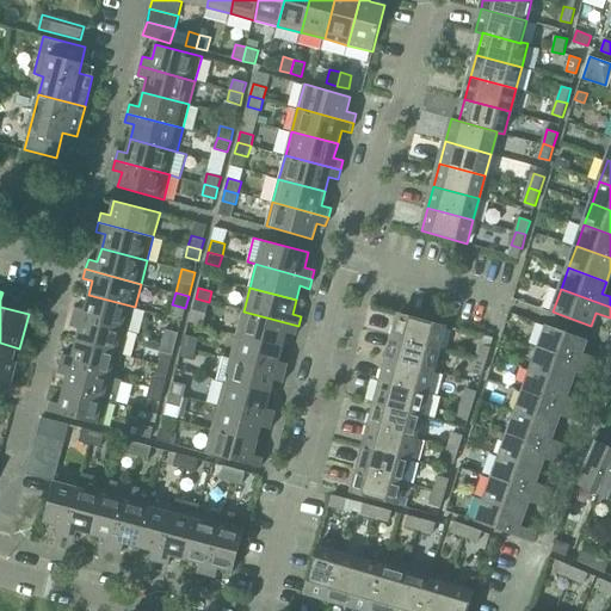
[(75,307),(73,316),(128,331),(135,307),(88,295),(85,309),(75,307)]
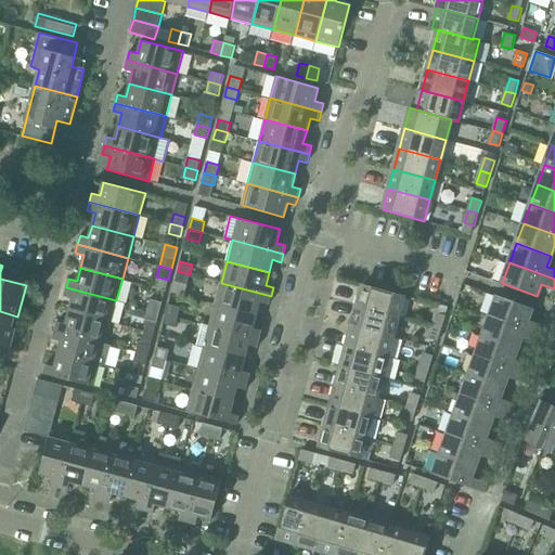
[(190,274),(178,271),(175,281),(188,284),(190,274)]
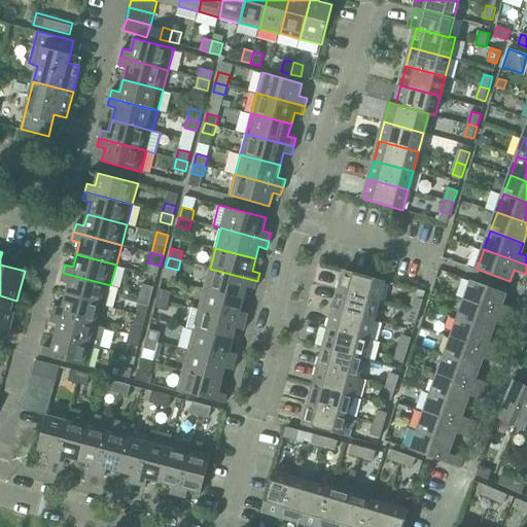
[(210,269),(205,288),(244,300),(247,287),(255,289),(257,281),(210,269)]
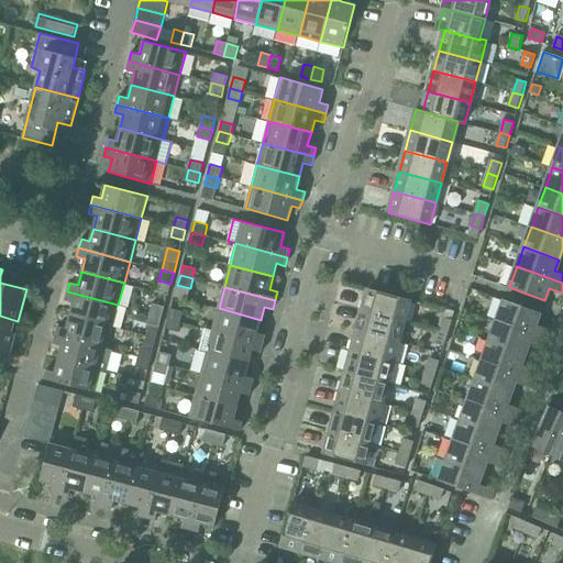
[(368,289),(363,310),(405,321),(410,300),(368,289)]
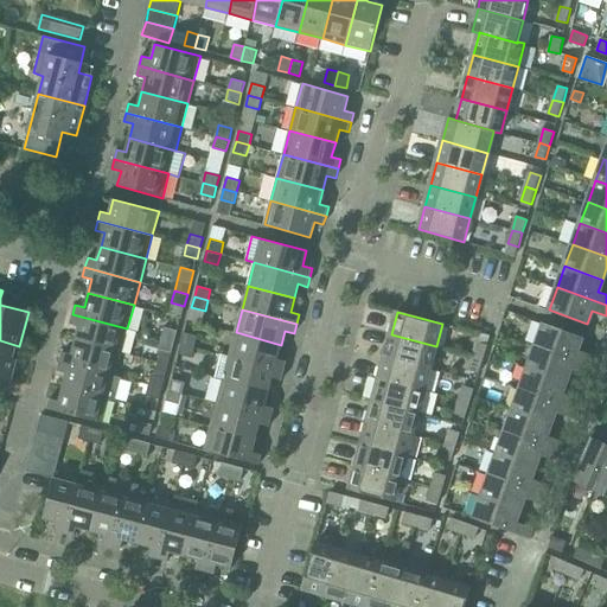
[(80,326),(76,340),(121,352),(127,328),(72,314),(70,324),(80,326)]
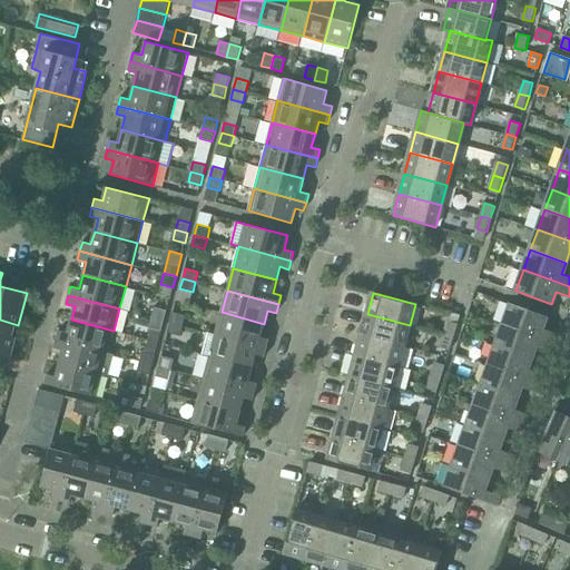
[(511,304),(503,324),(554,343),(558,334),(542,328),(547,316),(511,304)]
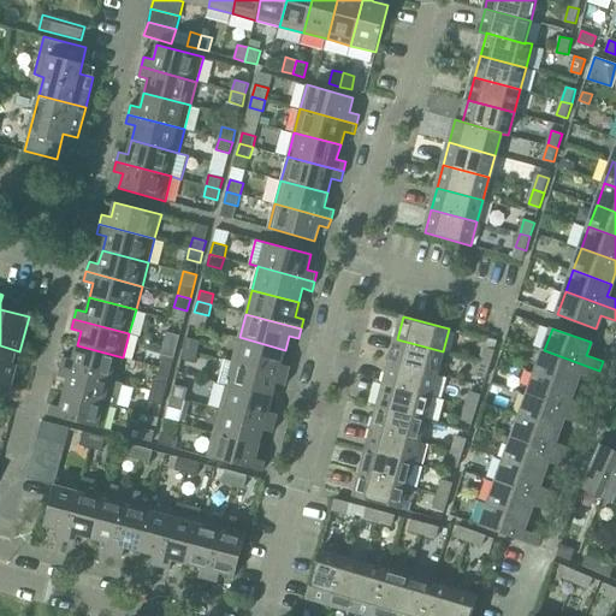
[(167,332),(164,343),(177,347),(181,336),(167,332)]
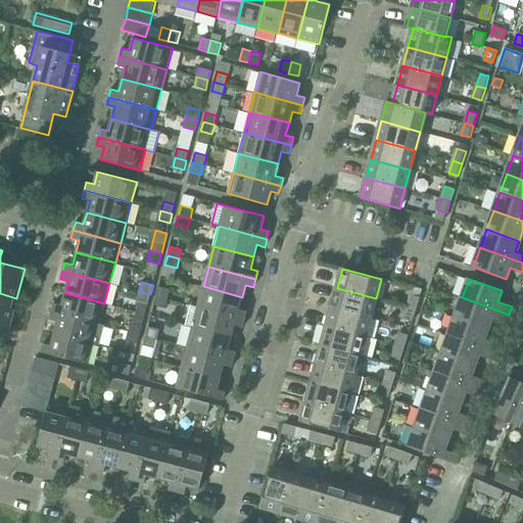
[(159,286),(156,295),(169,298),(171,289),(159,286)]
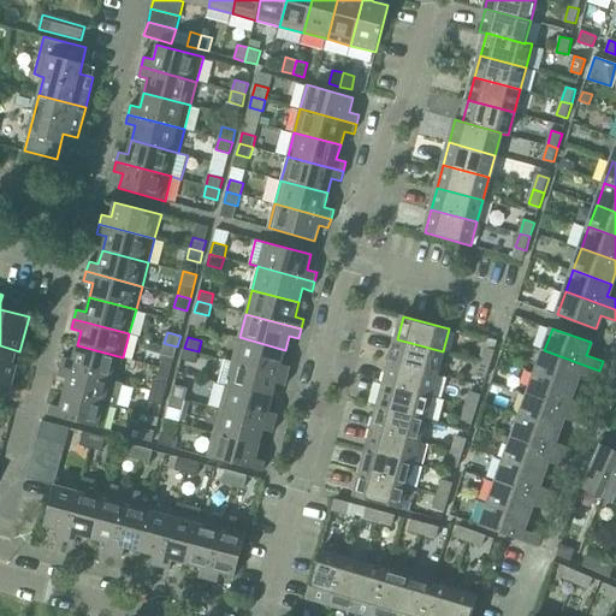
[(240,337),(232,361),(289,375),(291,366),(282,363),(285,350),(240,337)]
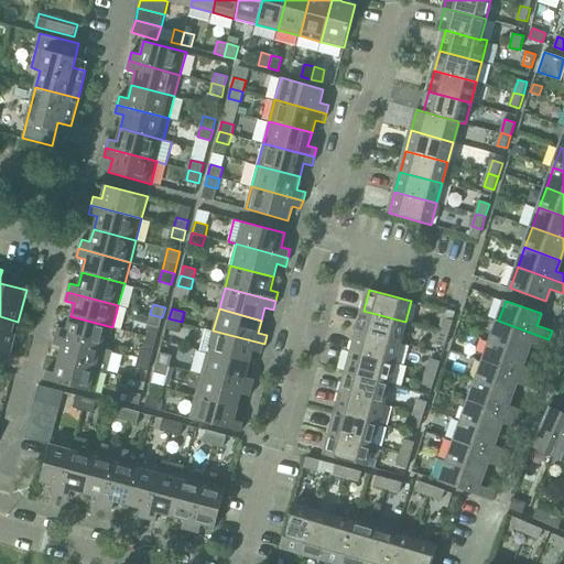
[(364,311),(358,331),(400,343),(405,322),(364,311)]
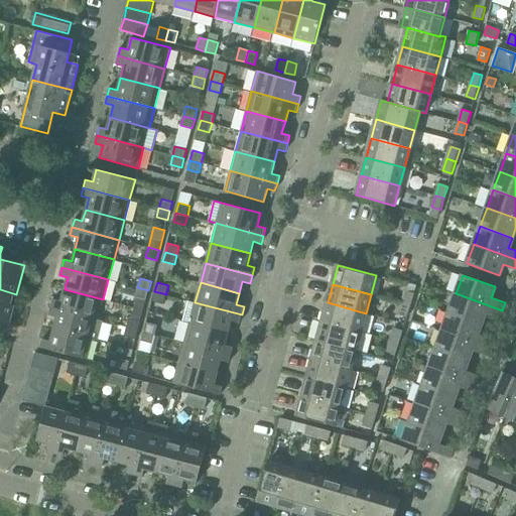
[(148,290),(137,287),(135,296),(146,299),(148,290)]
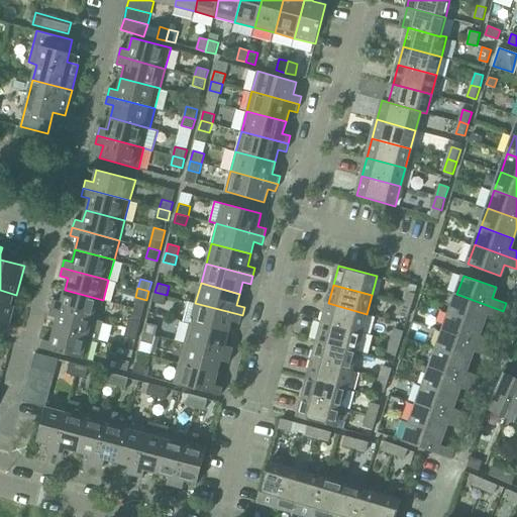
[(16,295),(0,290),(0,322),(8,325),(13,307),(10,306),(12,297),(16,298),(16,295)]
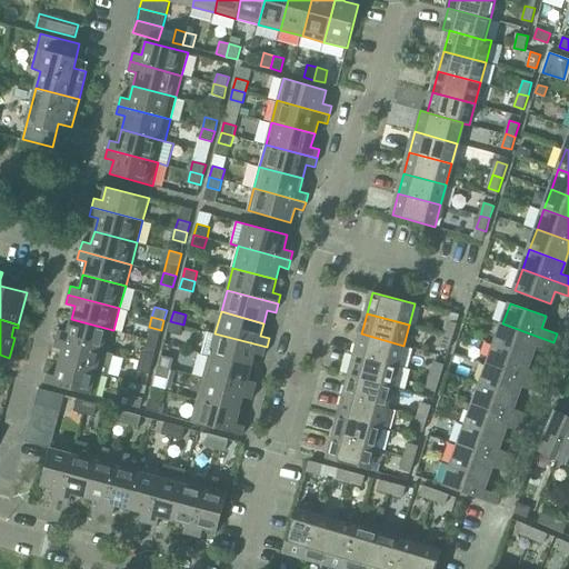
[(59,329),(56,338),(108,351),(113,330),(71,319),(67,331),(59,329)]
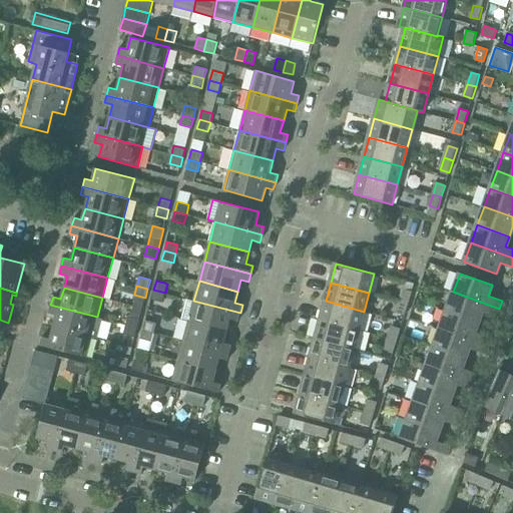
[(403,289),(400,301),(409,304),(412,292),(403,289)]
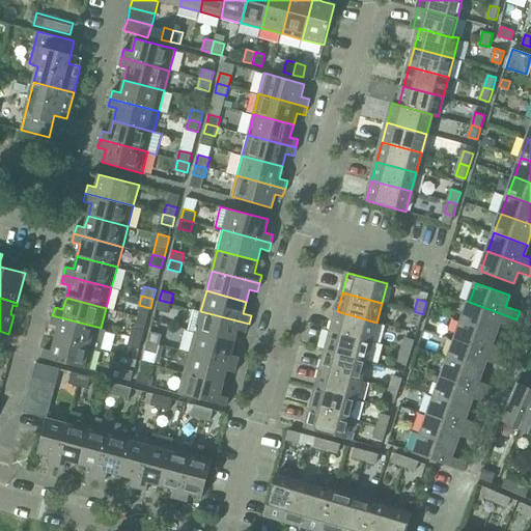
[(171,303),(159,300),(157,310),(168,313),(171,303)]
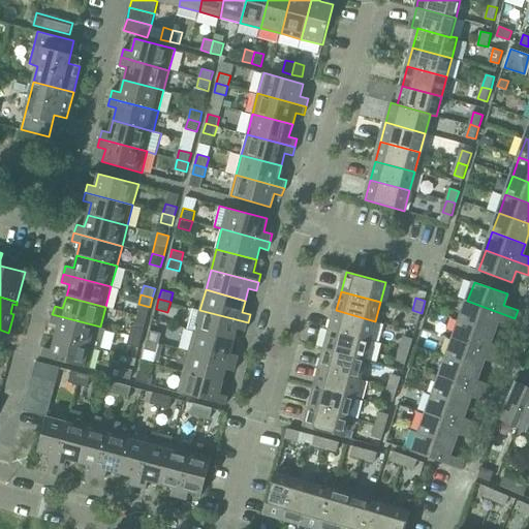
[(467,301),(460,320),(494,332),(497,321),(511,327),(515,318),(467,301)]
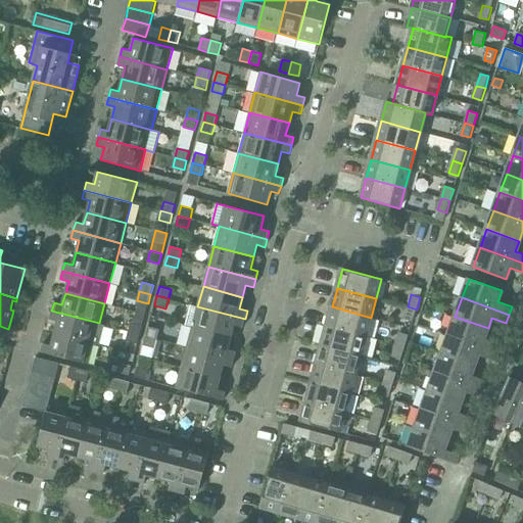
[(191,304),(186,325),(192,327),(232,337),(235,325),(243,327),(245,319),(197,306),(191,304)]
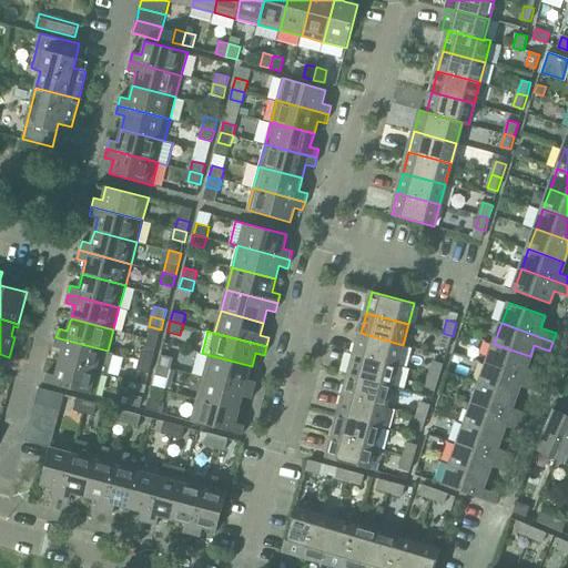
[(361,333),(355,354),(397,365),(403,345),(361,333)]
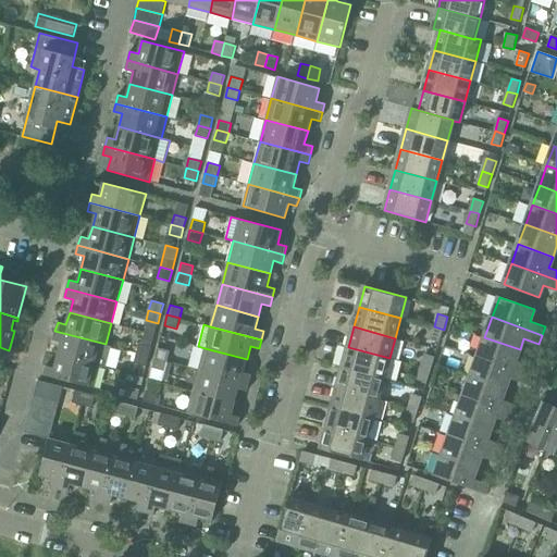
[(444,330),(434,326),(430,339),(440,342),(444,330)]
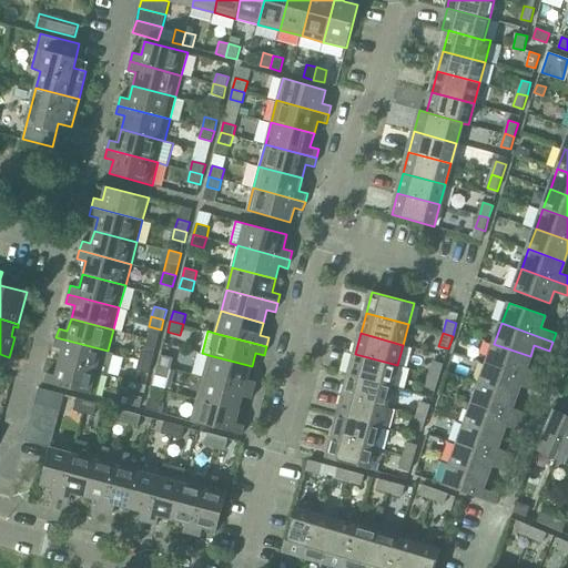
[(56,337),(53,346),(62,348),(59,362),(101,373),(107,375),(113,353),(108,351),(56,337)]
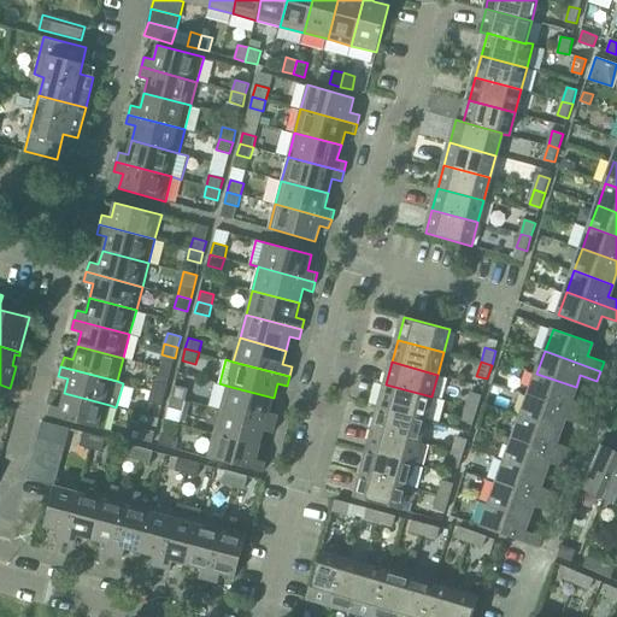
[(536,374),(529,395),(585,415),(588,405),(571,399),(576,387),(536,374)]
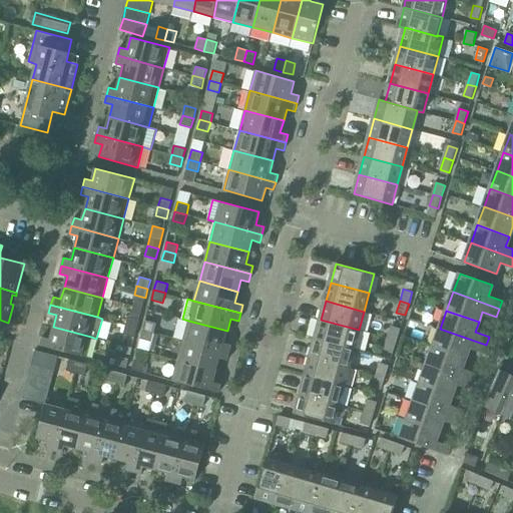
[(128,316),(126,325),(137,328),(139,319),(128,316)]
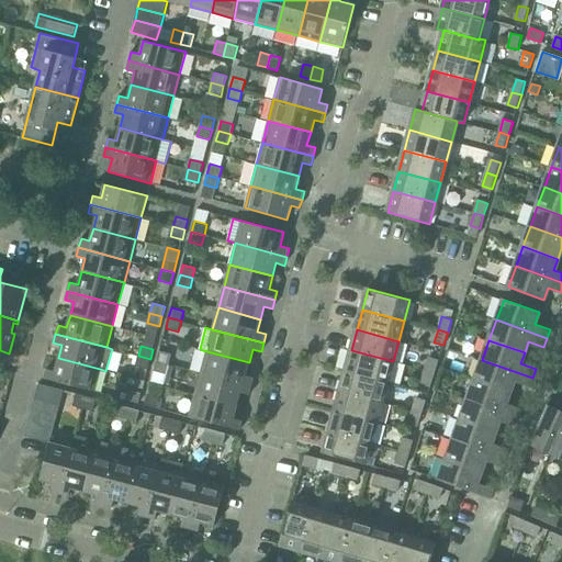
[(351,350),(346,371),(388,382),(397,384),(403,364),(393,361),(351,350)]
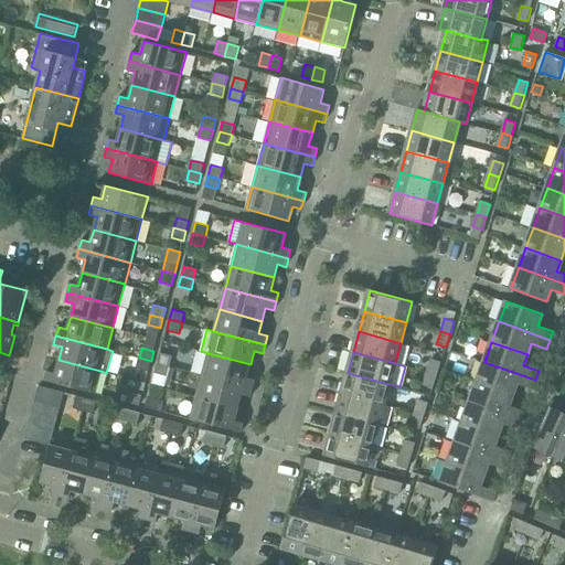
[(160,353),(158,363),(170,366),(172,356),(160,353)]
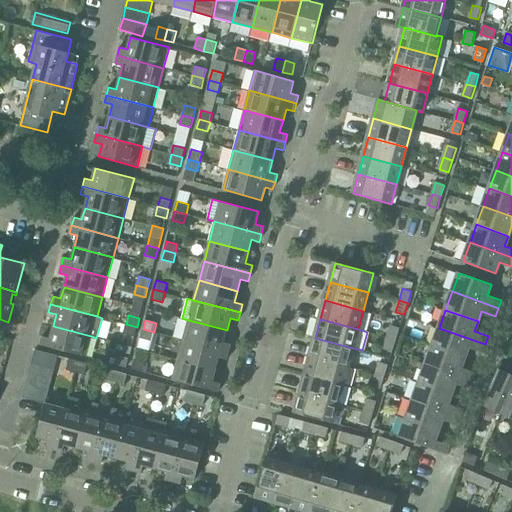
[(188,320),(183,339),(229,352),(231,344),(224,342),(227,330),(188,320)]
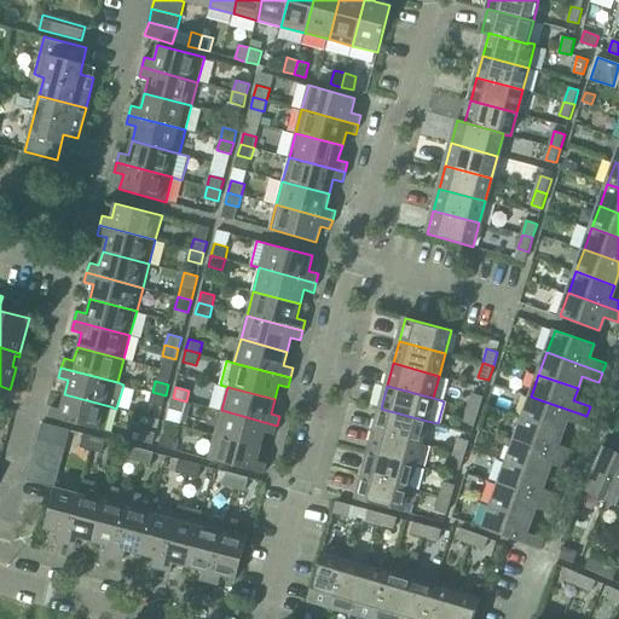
[(166,395),(152,392),(149,404),(162,408),(166,395)]
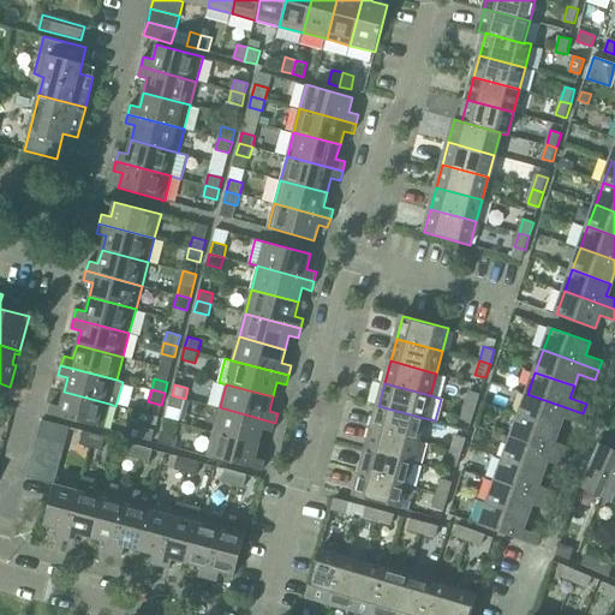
[(470,390),(465,405),(476,408),(481,394),(470,390)]
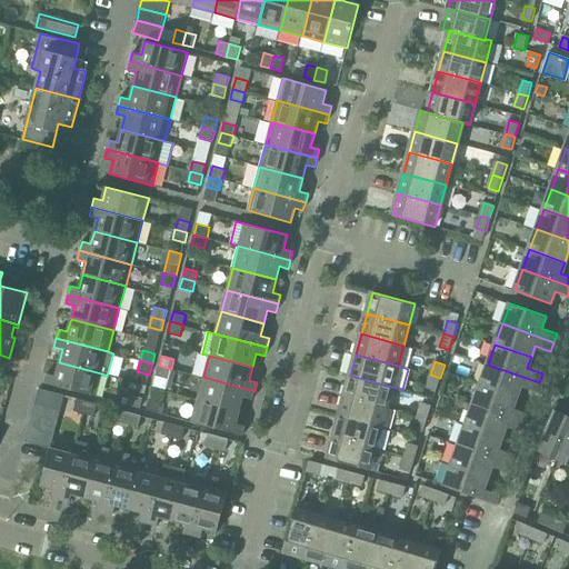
[(101,373),(59,362),(56,376),(47,373),(45,382),(96,397),(101,373)]
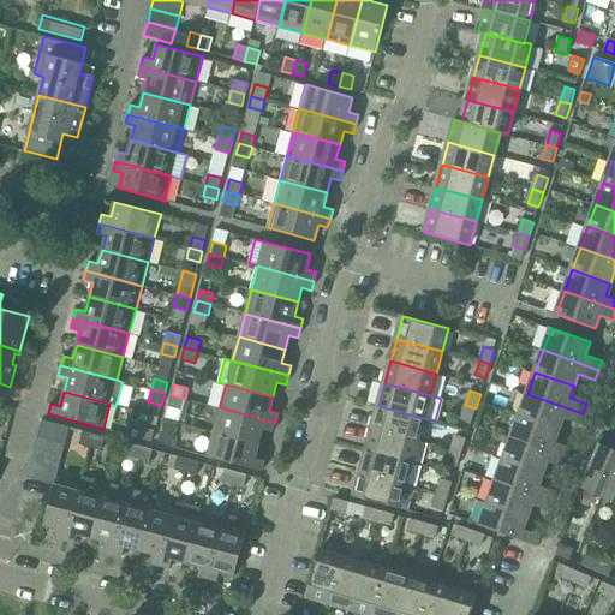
[(527,394),(519,416),(559,429),(562,417),(580,423),(583,413),(527,394)]
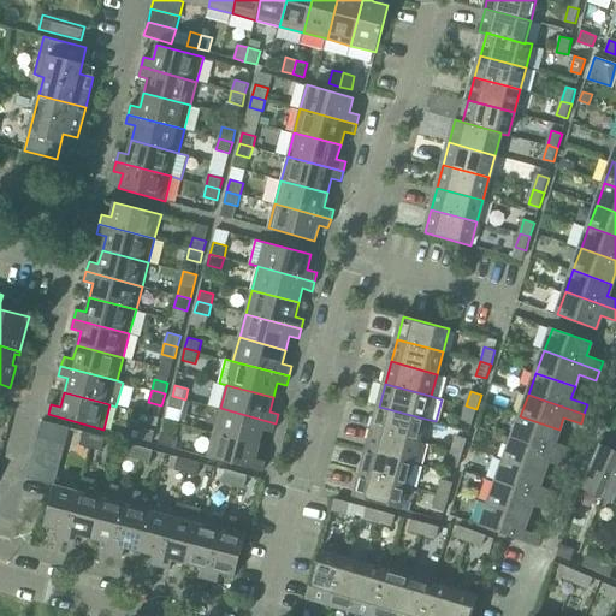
[(185,400),(172,396),(169,407),(182,410),(185,400)]
